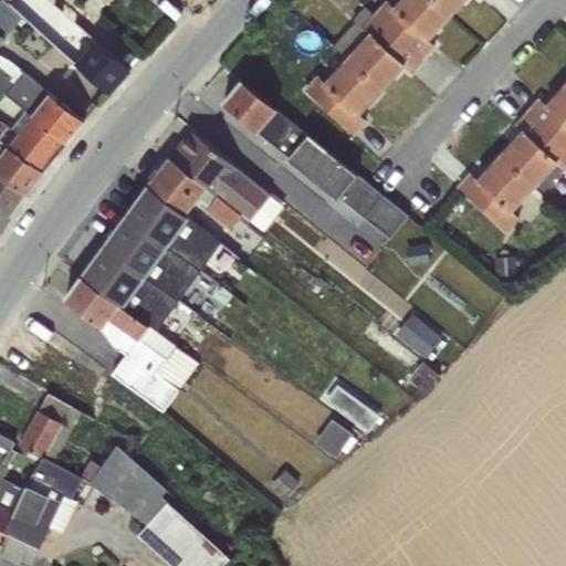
[(13,9),(2,0),(0,0),(0,41),(22,17),(13,9)]
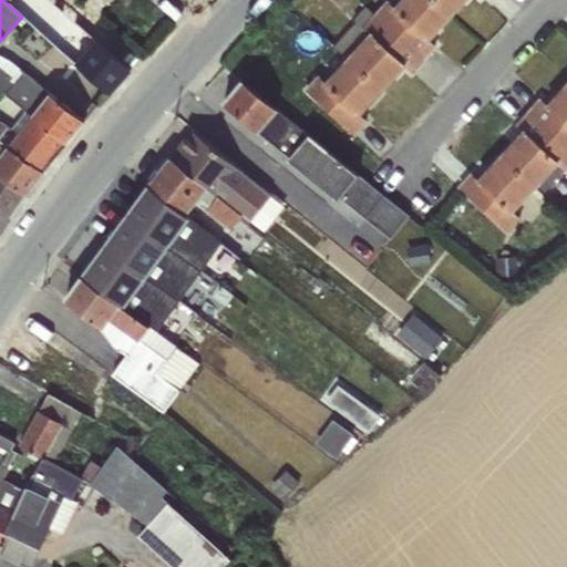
[(50,0),(45,0),(44,2),(28,22),(109,92),(130,70),(50,0)]
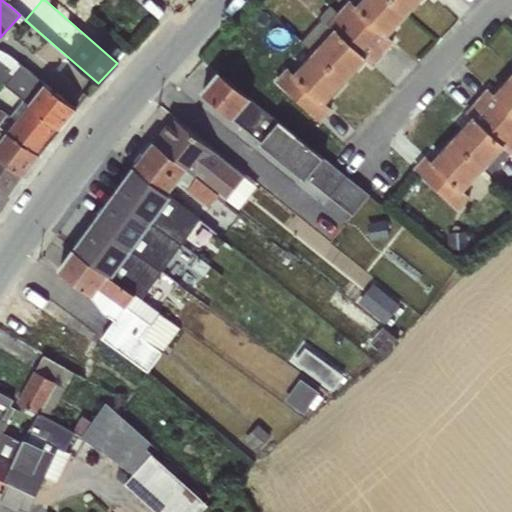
[(349,0),(347,0),(337,12),(381,53),(392,41),(386,35),(406,13),(391,0),(360,0),(355,5),(349,0)]
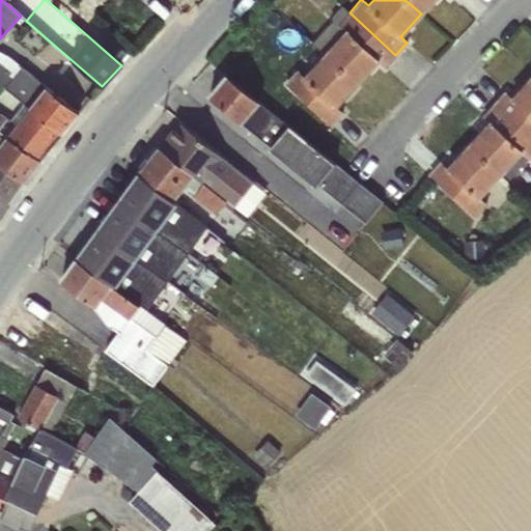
[(406,0),(421,14),(434,0),(406,0)]
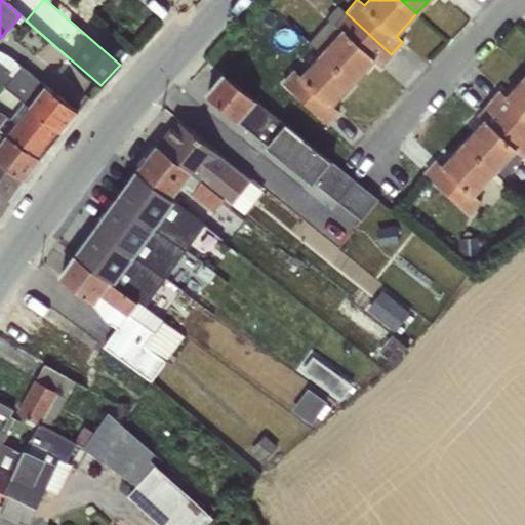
[(328,19),(308,42),(320,53),(352,83),(373,61),(380,66),(391,54),(346,12),(337,5),(326,17),(328,19)]
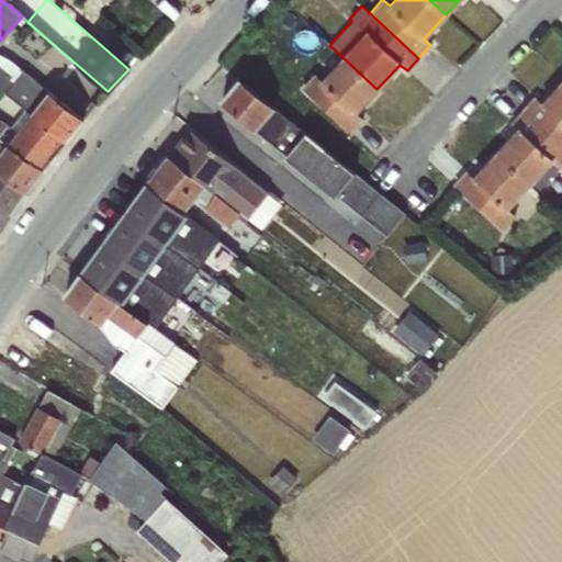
[(0,87),(25,109),(65,142),(83,119),(0,53),(0,87)]
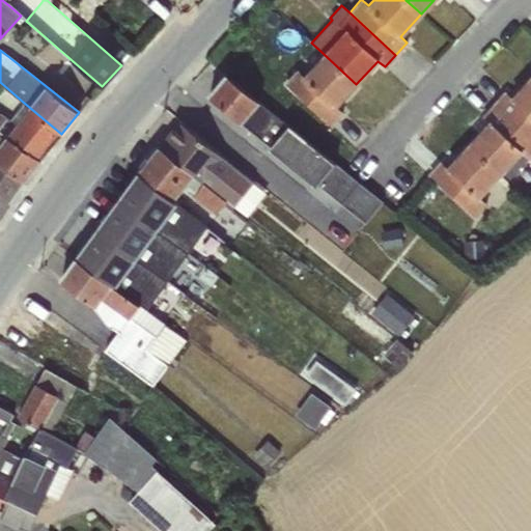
[(356,84),(324,54),(304,76),(297,68),(284,83),(331,126),(342,113),(336,107),(356,84)]
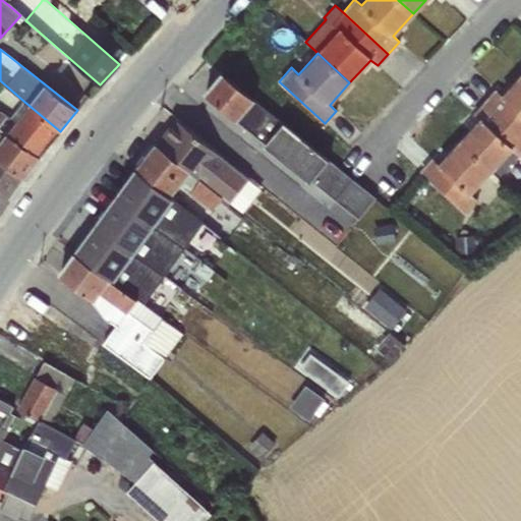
[(266,143),(282,122),(221,73),(204,93),(264,146),(266,143)]
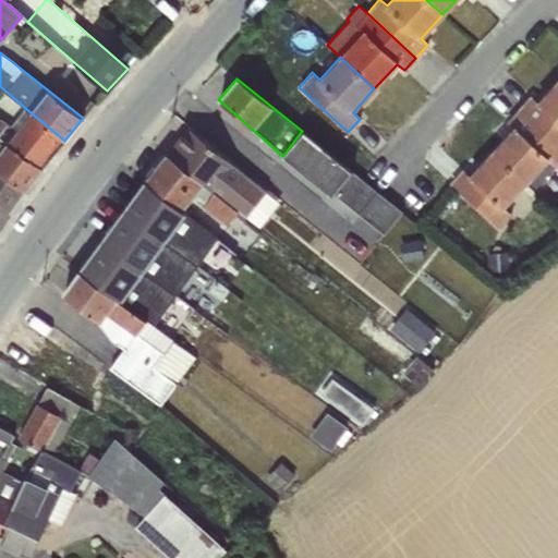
[(532,97),(520,110),(557,145),(557,82),(538,104),(532,97)]
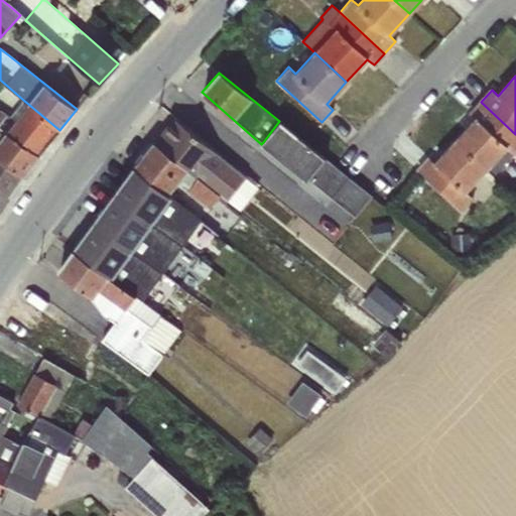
[(59,130),(23,100),(10,116),(0,110),(0,126),(39,155),(59,130)]
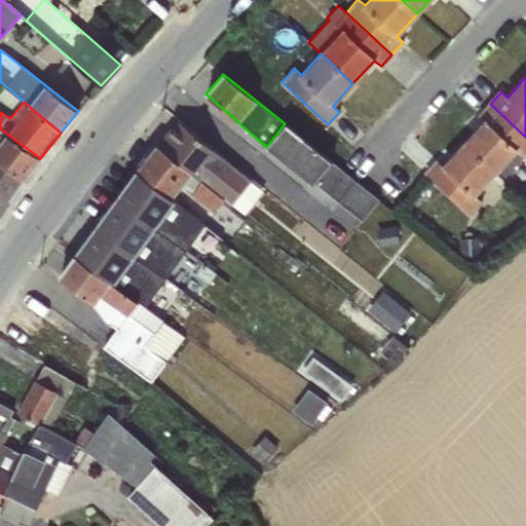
[(485,121),(464,144),(496,174),(498,172),(504,177),(525,154),(525,137),(490,104),(479,116),(485,121)]
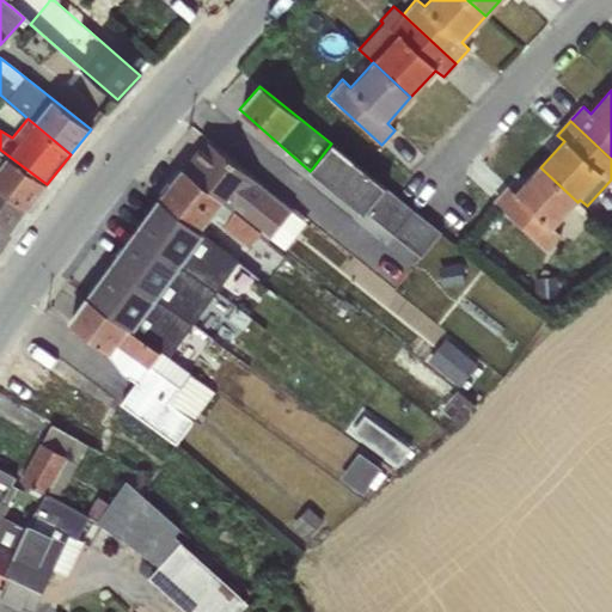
[(204,138),(181,169),(261,232),(283,251),(307,221),(204,138)]
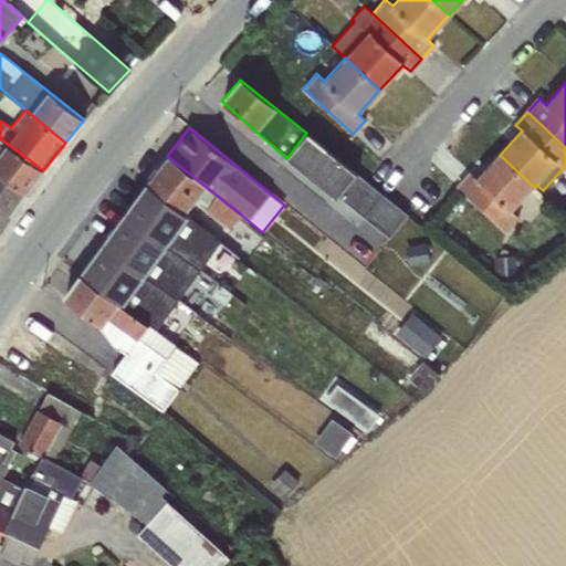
[(306,133),(289,156),(293,159),(306,174),(308,173),(338,197),(357,174),(306,133)]
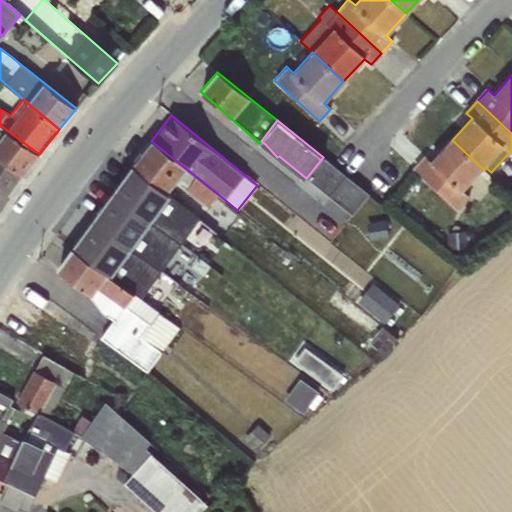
[(39,154),(0,125),(0,157),(24,174),(39,154)]
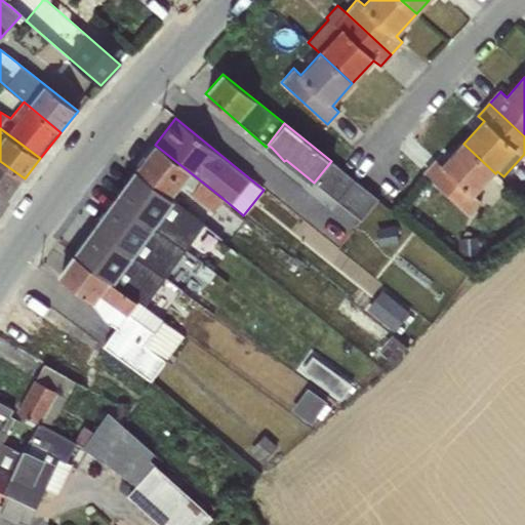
[(495,173),(463,144),(442,167),(436,161),(425,173),(470,214),(482,202),(475,195),(495,173)]
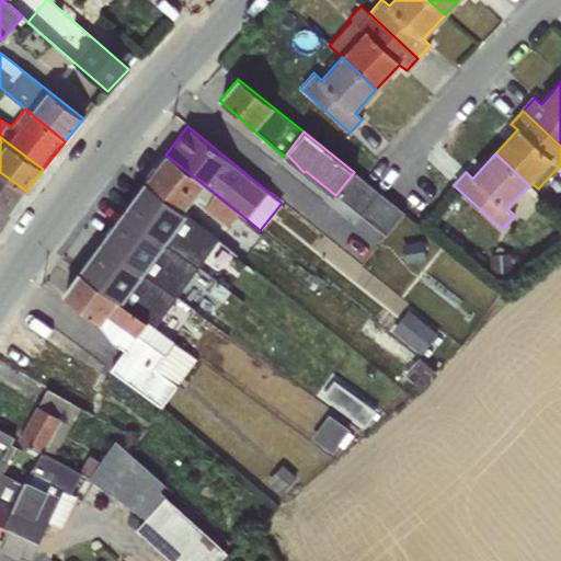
[(165,155),(146,184),(183,213),(194,199),(204,207),(203,209),(227,228),(239,213),(165,155)]
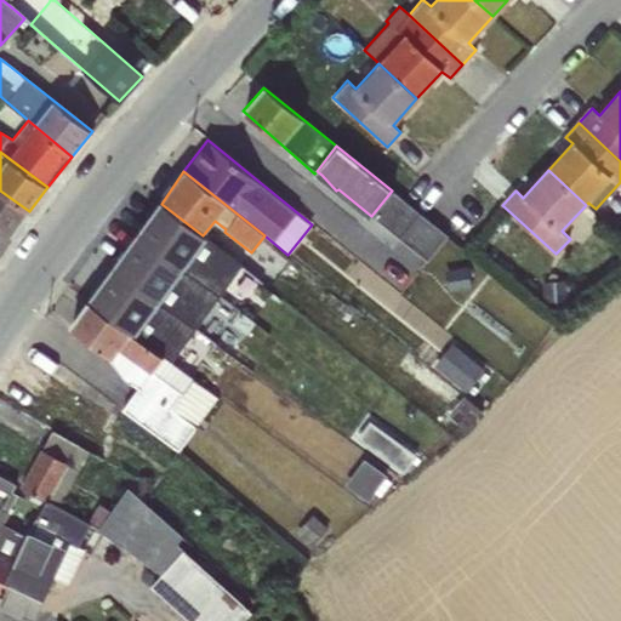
[(29,211),(0,191),(0,228),(12,237),(29,211)]
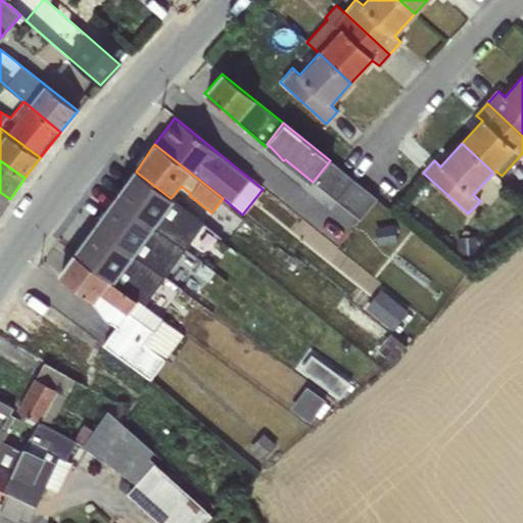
[(330,160),(313,182),(336,201),(353,180),(330,160)]
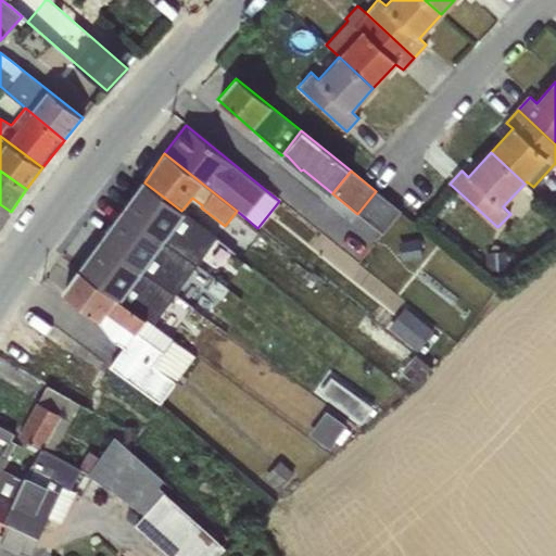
[(124,211),(123,212),(197,267),(216,240),(181,211),(144,182),(140,188),(142,190),(126,212),(124,211)]
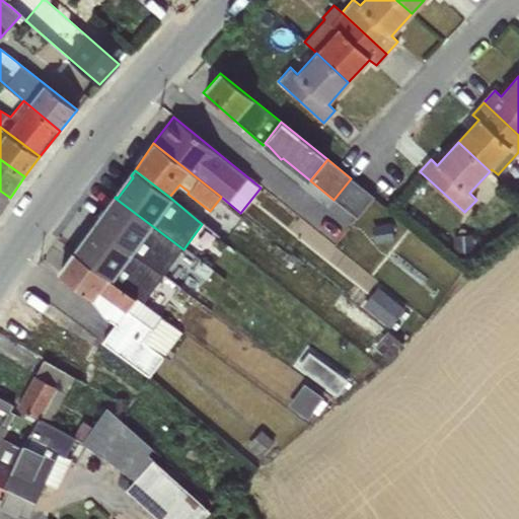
[(351,178),(334,200),(357,218),(373,197),(351,178)]
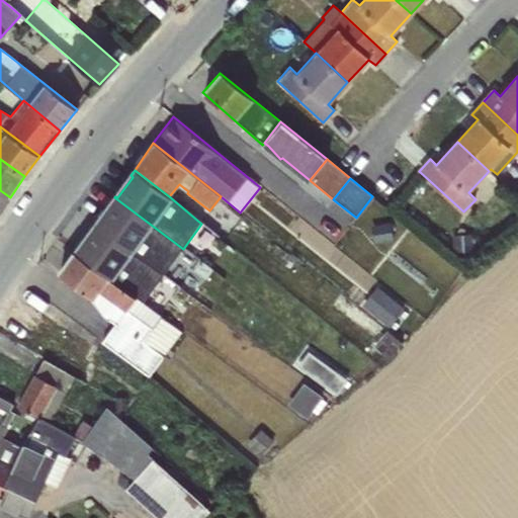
[(0,210),(10,197),(0,190),(0,210)]
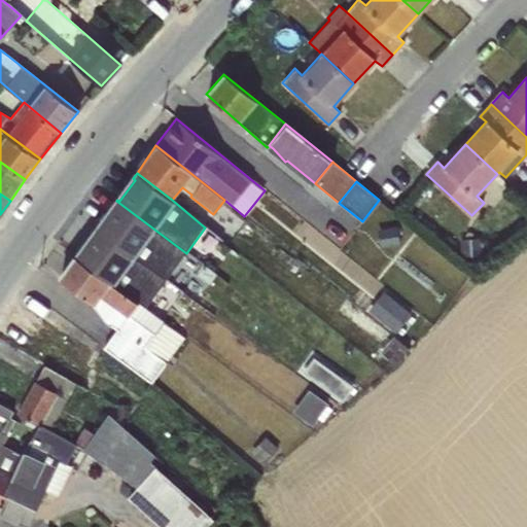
[(100,223),(97,227),(167,279),(186,253),(116,201),(118,203),(102,224),(100,223)]
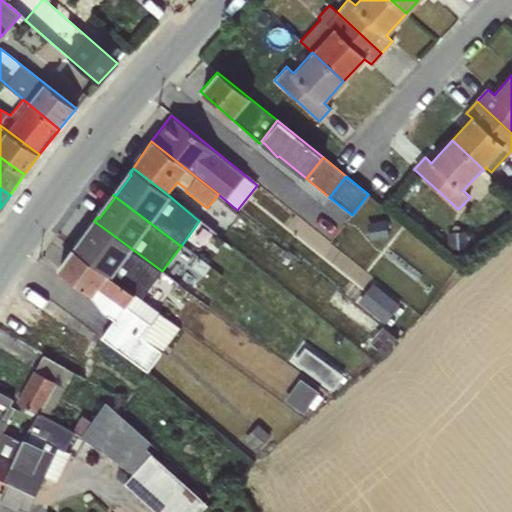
[(385,220),(367,223),(369,240),(388,237),(385,220)]
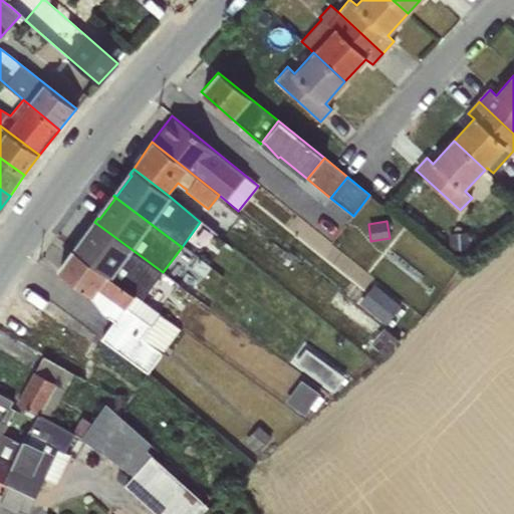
[(78,245),(74,250),(142,300),(163,272),(94,222),(93,224),(95,225),(80,246),(78,245)]
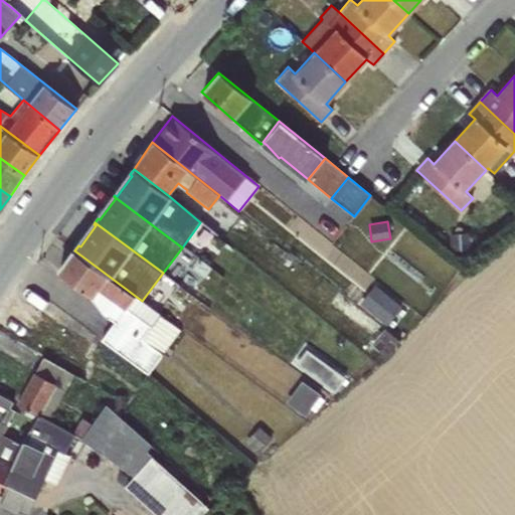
[(469,232),(449,233),(450,250),(471,249),(469,232)]
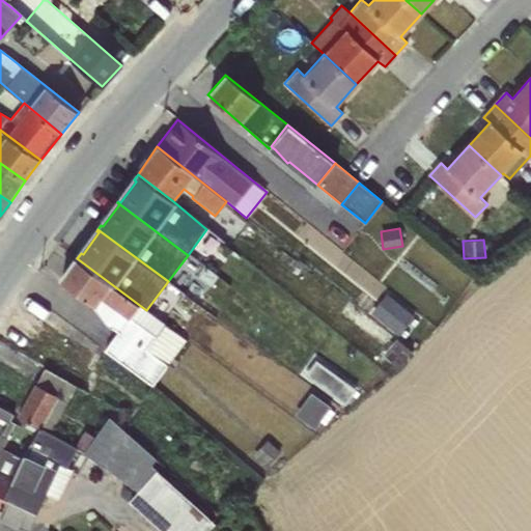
[(146,310),(77,258),(59,279),(95,307),(94,309),(110,327),(118,332),(105,351),(152,386),(186,339),(146,310)]
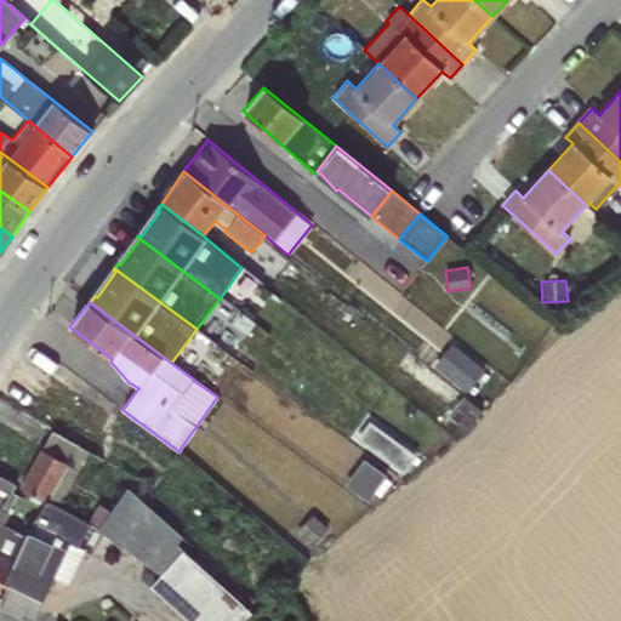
[(453,343),(434,366),(466,392),(484,369),(453,343)]
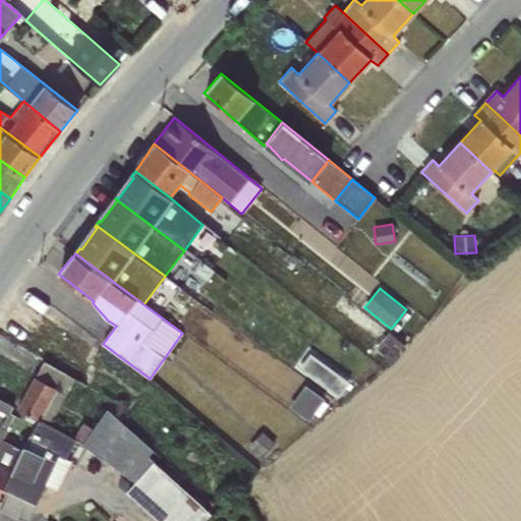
[(389,332),(374,348),(390,361),(404,345),(389,332)]
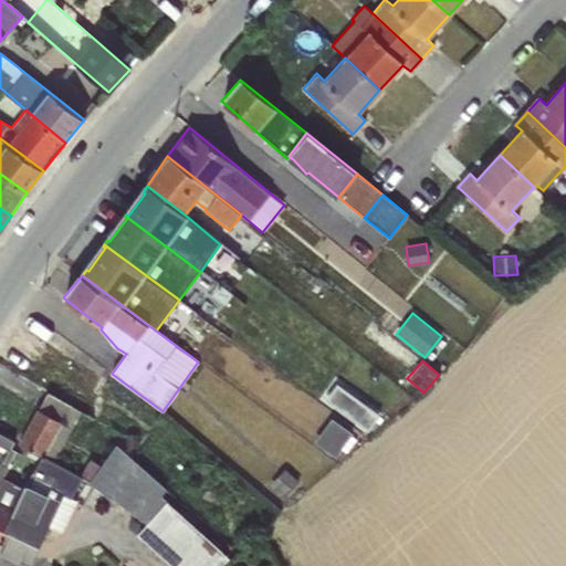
[(81,411),(48,392),(18,443),(42,456),(53,462),(81,411)]
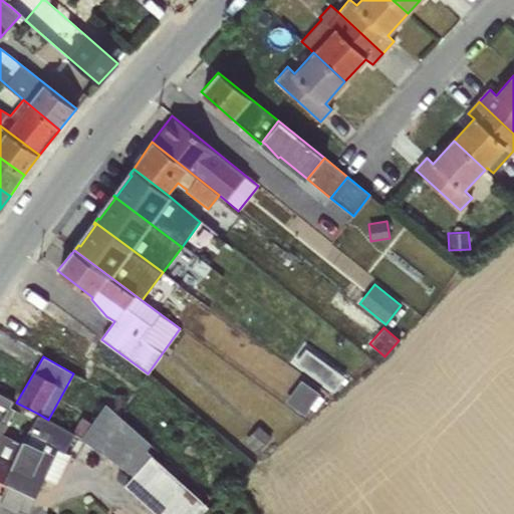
[(320,395),(301,380),(286,401),(304,416),(320,395)]
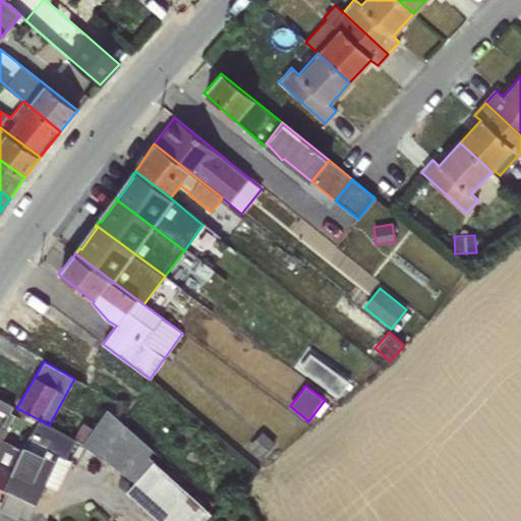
[(0,425),(0,443),(1,441),(14,415),(10,413),(13,405),(0,398),(0,408),(7,413),(1,426),(0,425)]
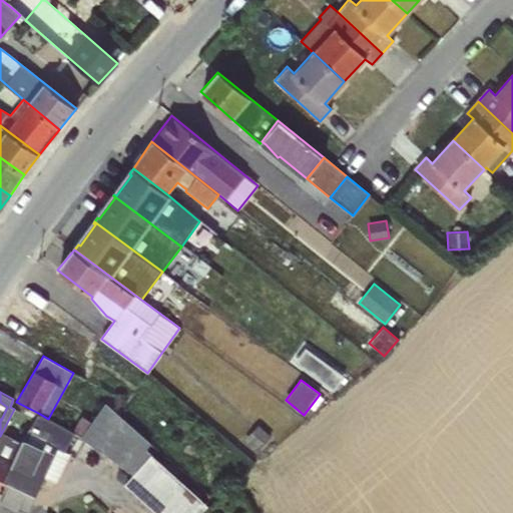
[(104,402),(81,439),(132,474),(124,485),(154,512),(200,512),(208,505),(146,449),(150,443),(104,402)]
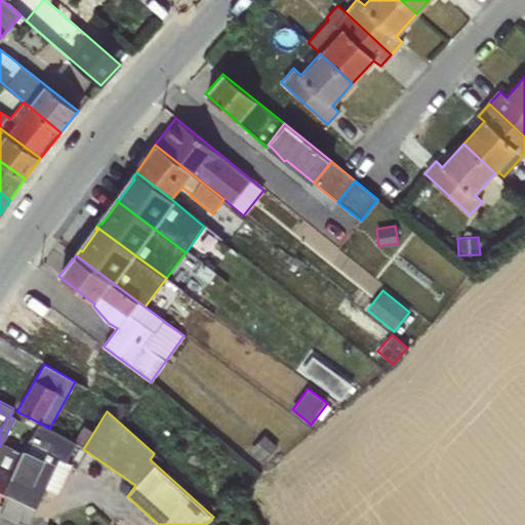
[(23,454),(0,502),(0,513),(26,524),(28,524),(45,488),(56,493),(71,465),(66,462),(75,445),(49,429),(39,422),(23,454)]
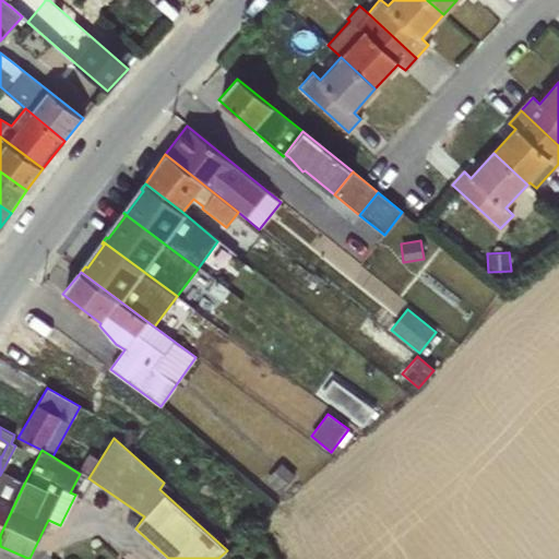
[(281,463),(266,479),(280,492),(295,475),(281,463)]
